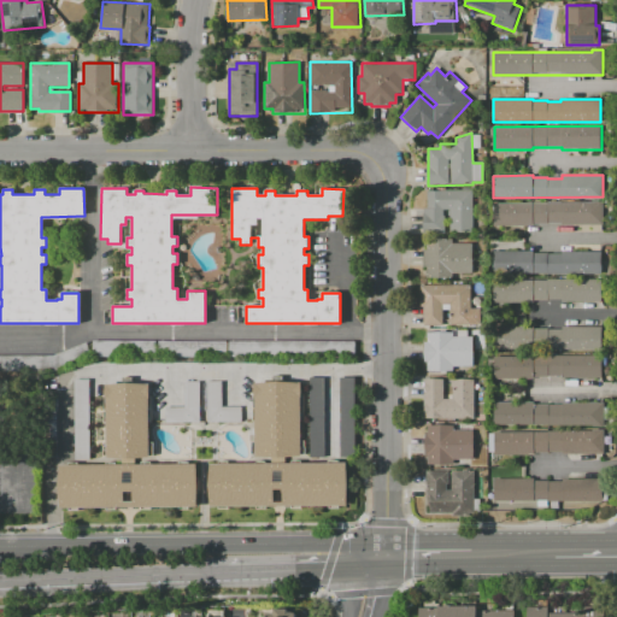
[(472,191),(472,233),(450,233),(450,210),(444,210),(445,233),(423,234),(423,209),(427,209),(427,192),(472,191)]
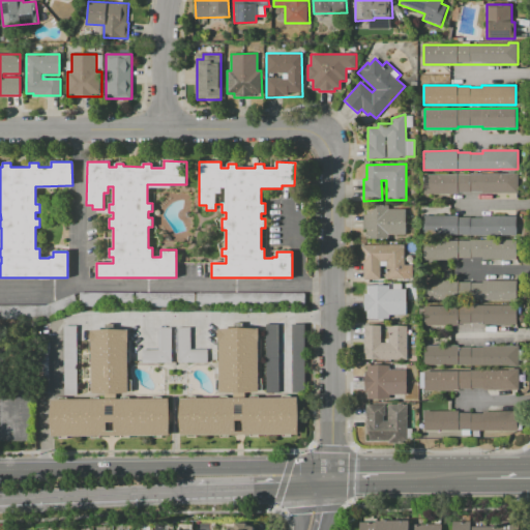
[(423,195),(423,174),(518,173),(518,194),(423,195)]
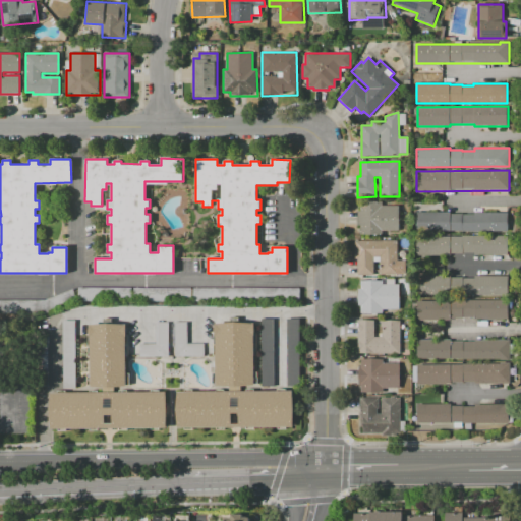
[(360,235),(360,225),(357,225),(357,211),(359,211),(359,201),(382,200),(382,206),(398,206),(399,230),(382,230),(382,235),(360,235)]
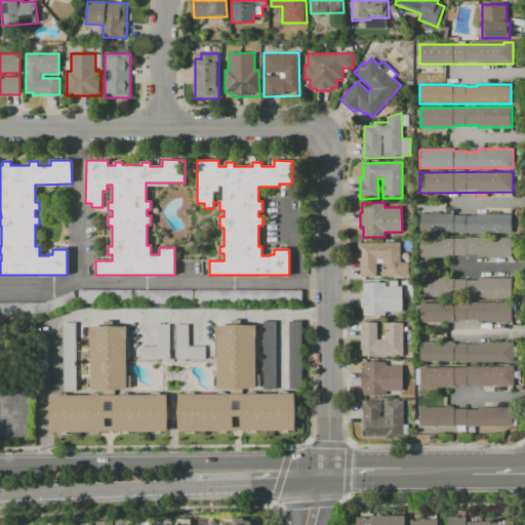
[(511,233),(426,234),(426,213),(454,213),(454,215),(477,215),(477,213),(511,213),(511,233)]
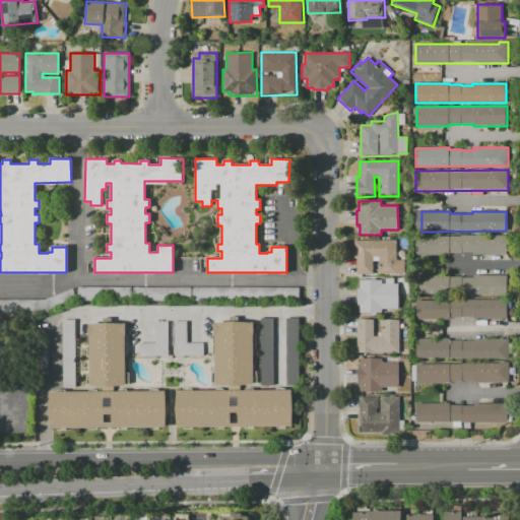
[(414,236),(507,235),(507,254),(415,255),(414,236)]
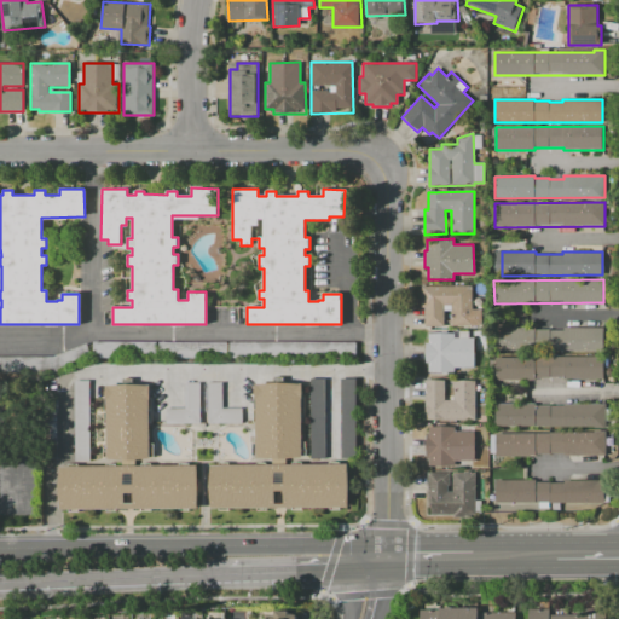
[(422,287),(472,285),(472,311),(481,311),(481,327),(451,327),(451,305),(444,305),(444,327),(426,327),(424,307),(423,307),(422,287)]
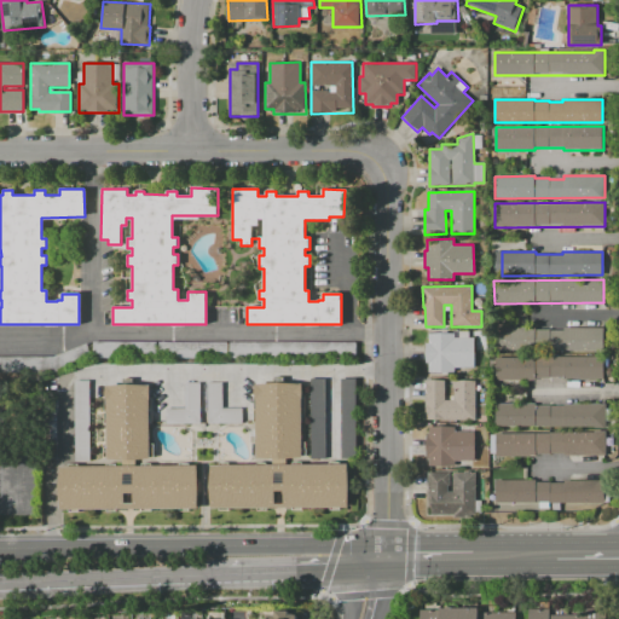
[(534,327),(534,350),(493,350),(493,328),(534,327)]
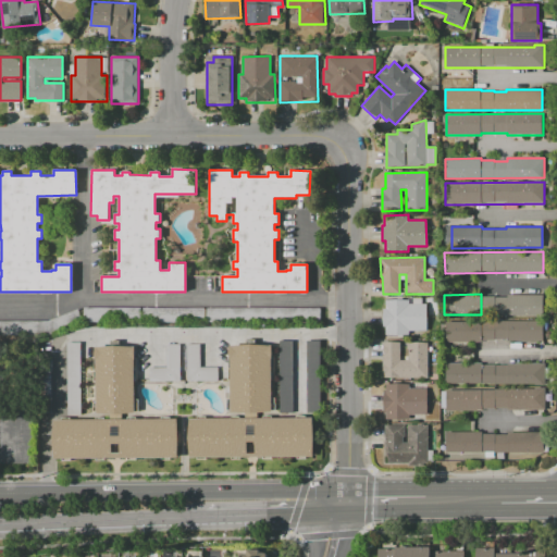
[(496,316),(496,297),(507,297),(507,295),(543,294),(543,316),(496,316)]
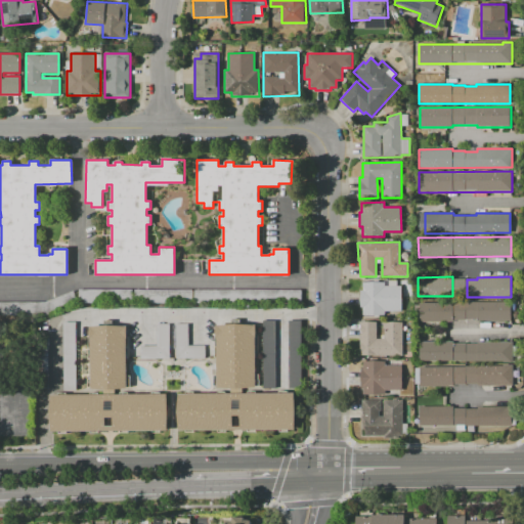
[(362,282),(385,281),(385,287),(401,286),(402,310),(384,311),(384,314),(362,314),(362,307),(360,307),(360,290),(362,290),(362,282)]
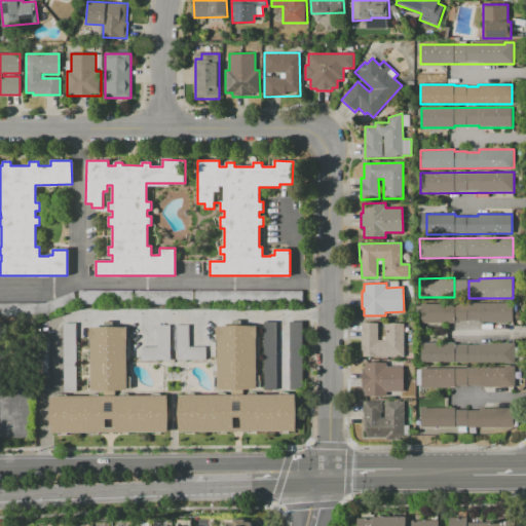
[(74,291),(77,304),(46,315),(0,315),(0,302),(46,302),(74,291)]
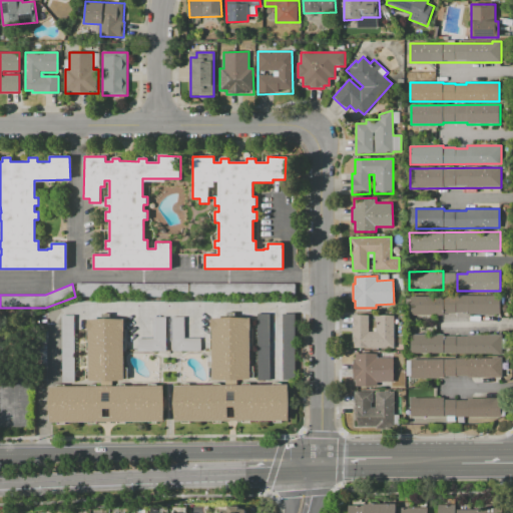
[(129,284),(129,297),(76,297),(76,284),(129,284)]
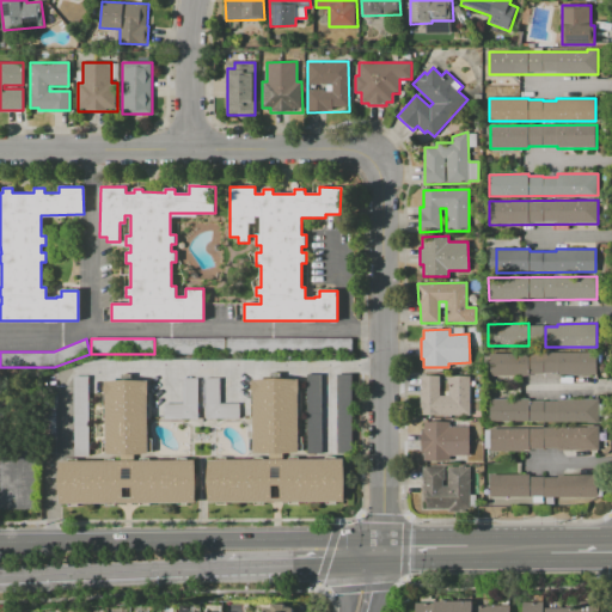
[(221,355),(157,355),(157,338),(221,338),(221,355)]
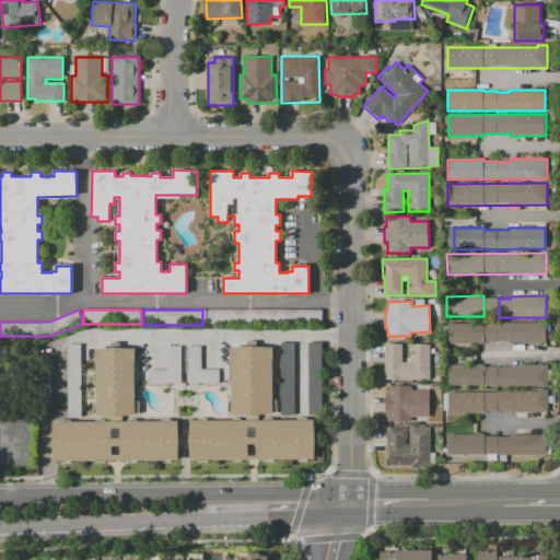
[(208,310),(267,310),(267,324),(208,324),(208,310)]
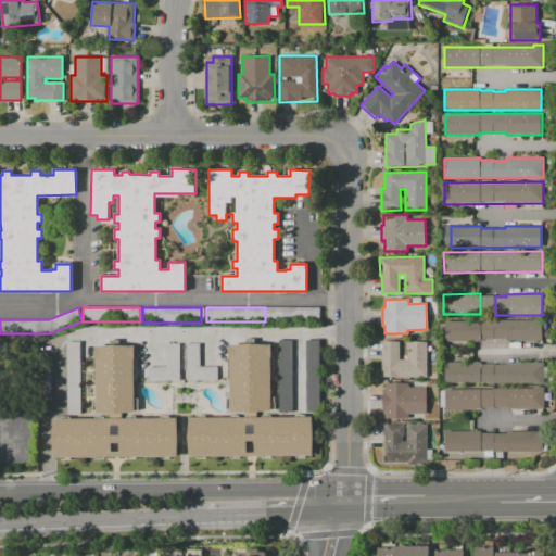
[(265,307),(318,307),(318,321),(265,321),(265,307)]
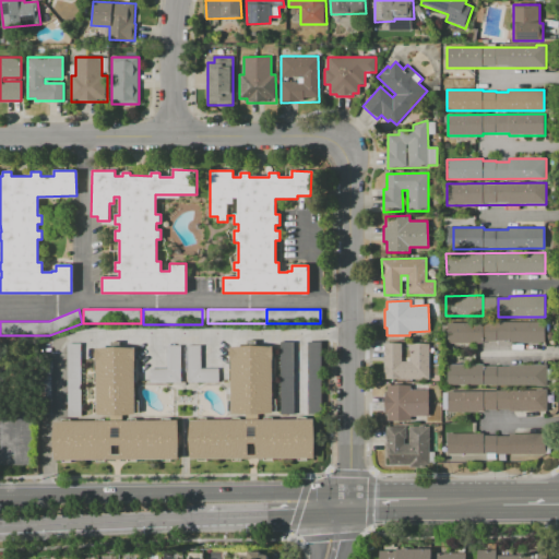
[(448,322),(545,321),(545,342),(448,343),(448,322)]
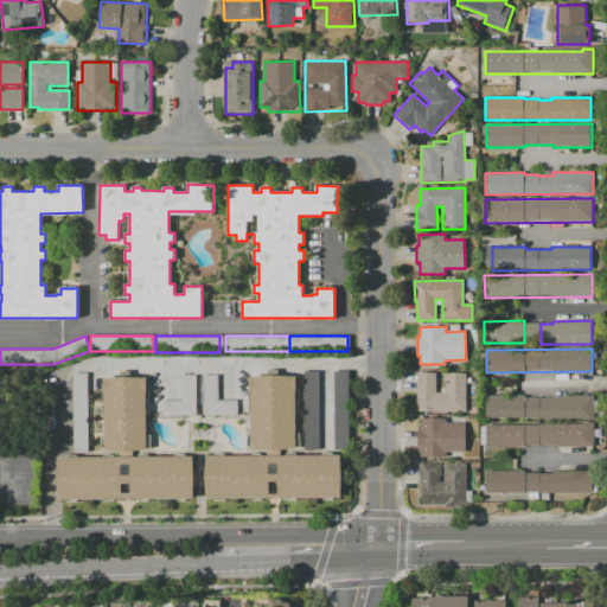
[(319,371),(320,446),(306,446),(305,371),(319,371)]
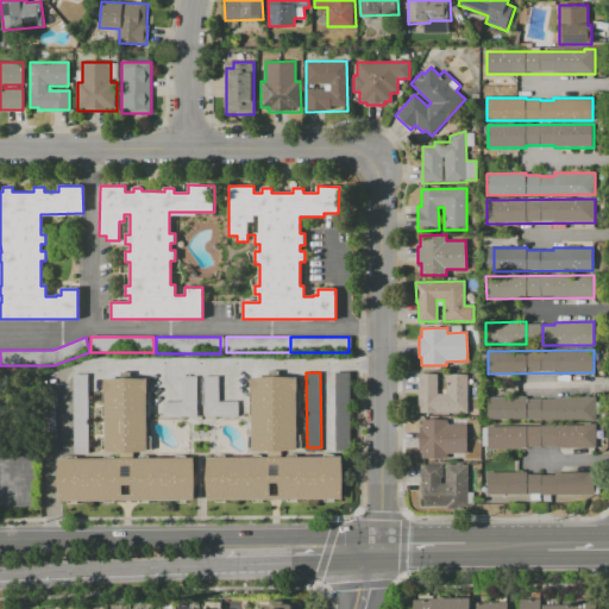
[(350,372),(350,446),(336,447),(334,372),(350,372)]
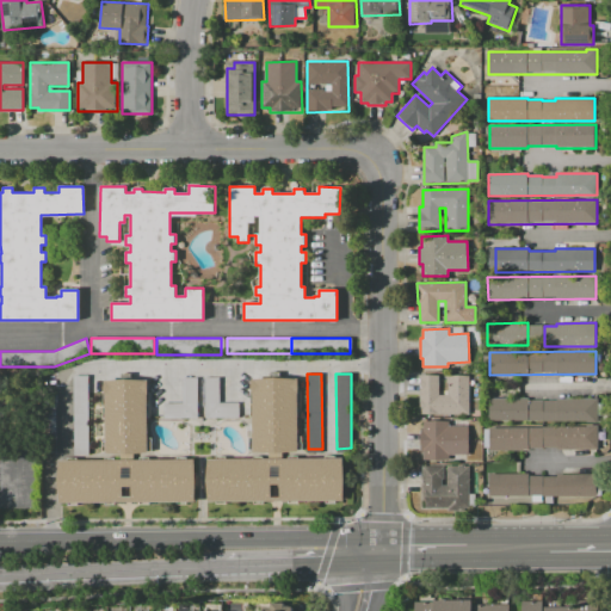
[(88,375),(88,455),(74,455),(74,375),(88,375)]
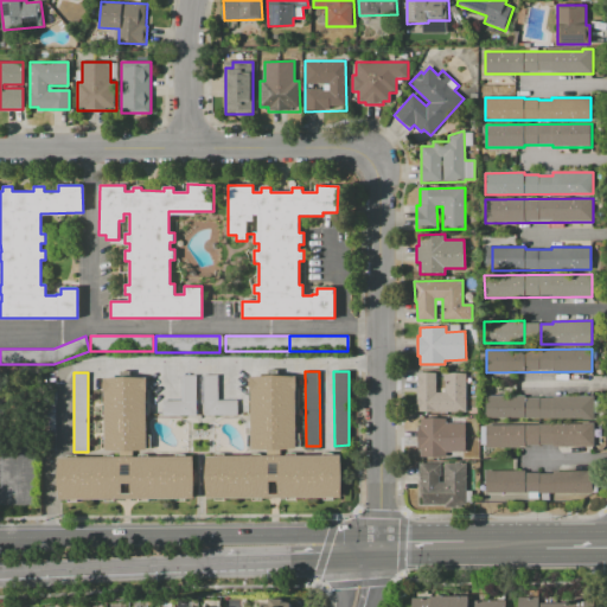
[(435,372),(435,394),(446,394),(446,374),(466,372),(466,413),(417,413),(416,372),(435,372)]
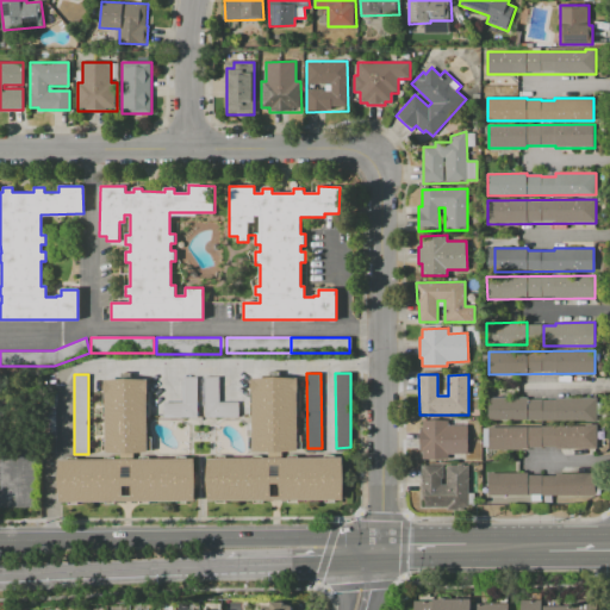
[(219,375),(221,403),(238,403),(240,417),(206,418),(204,375),(219,375)]
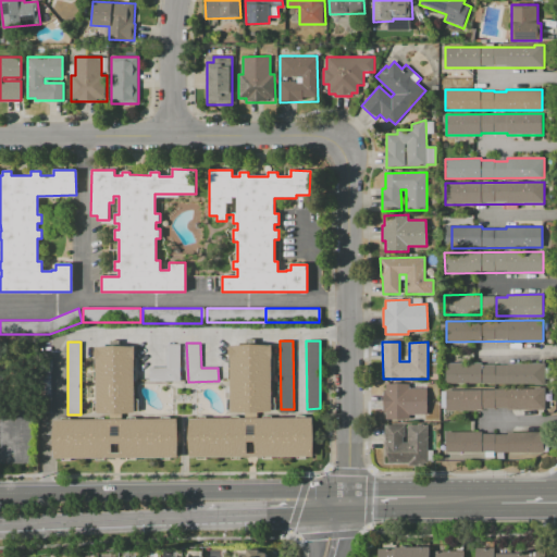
[(181,381),(150,382),(150,368),(168,368),(168,345),(181,345),(181,381)]
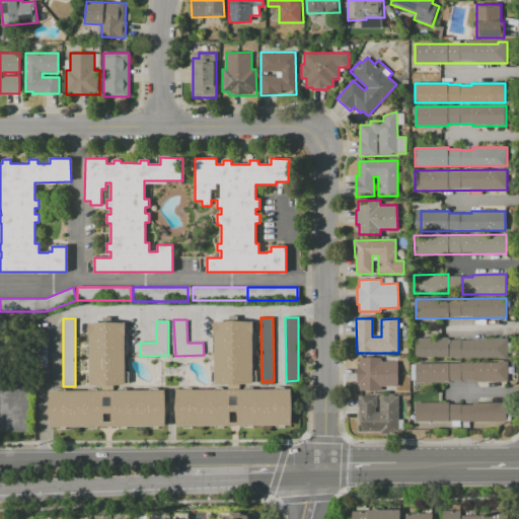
[(215,383),(214,321),(253,321),(253,383),(215,383)]
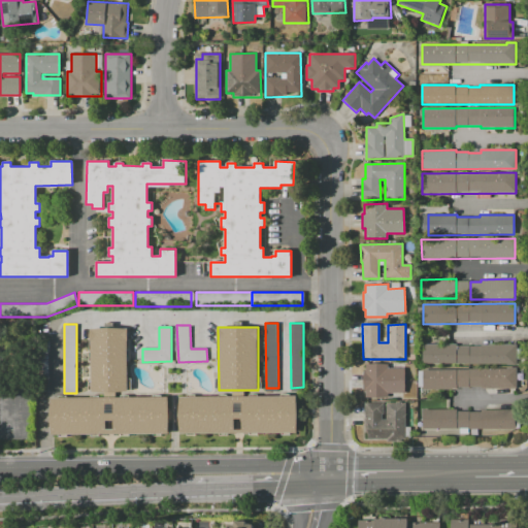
[(91,392),(90,329),(127,328),(128,391),(91,392)]
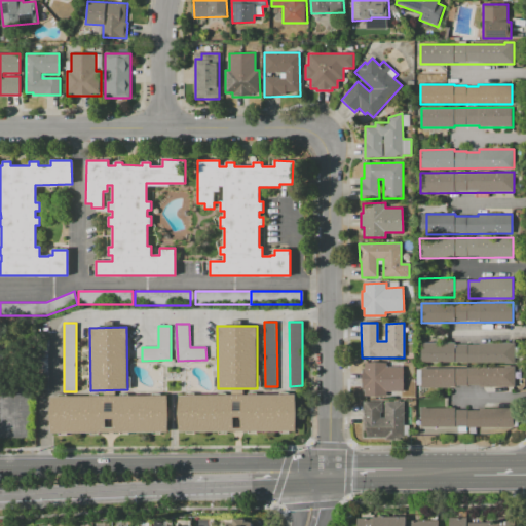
[(515,343),(515,364),(505,364),(505,363),(421,363),(421,343),(454,343),(454,344),(467,344),(467,345),(479,345),(479,343),(515,343)]
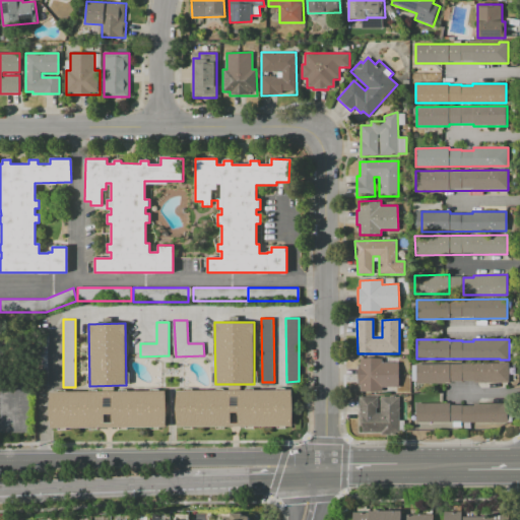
[(398,362),(398,387),(382,387),(382,391),(360,391),(360,385),(358,385),(358,364),(360,364),(360,359),(382,359),(382,363),(398,362)]
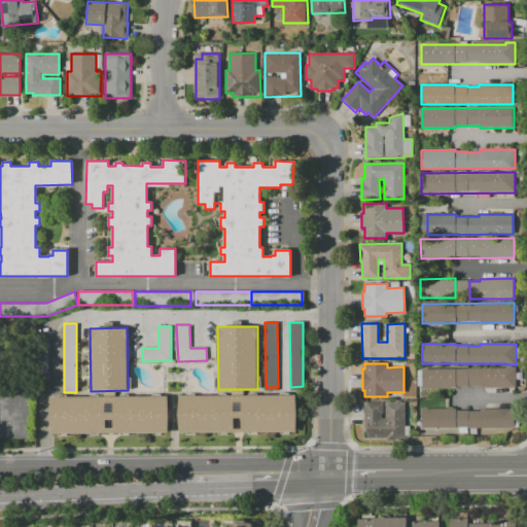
[(515,366),(515,387),(480,387),(480,385),(456,385),(456,387),(422,388),(422,385),(417,385),(417,369),(422,369),(467,369),(467,367),(506,367),(506,366),(515,366)]
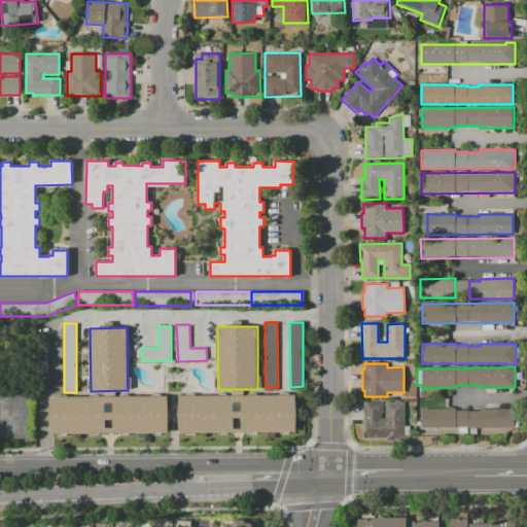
[(296,394),(296,431),(180,432),(179,395),(296,394)]
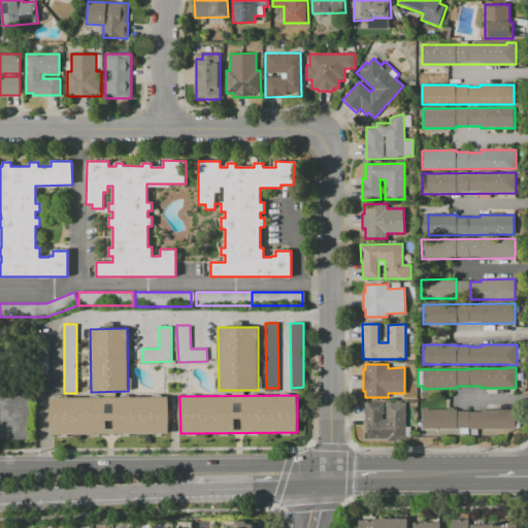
[(167,396),(167,433),(51,434),(51,397),(167,396)]
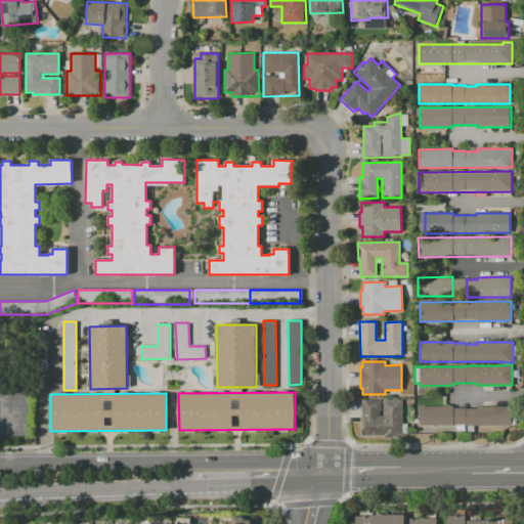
[(401,399),(402,423),(407,423),(407,434),(402,434),(402,435),(395,435),(395,438),(384,438),(384,435),(364,435),(364,429),(361,429),(361,399),(380,399),(380,409),(379,409),(379,416),(383,416),(383,399),(401,399)]
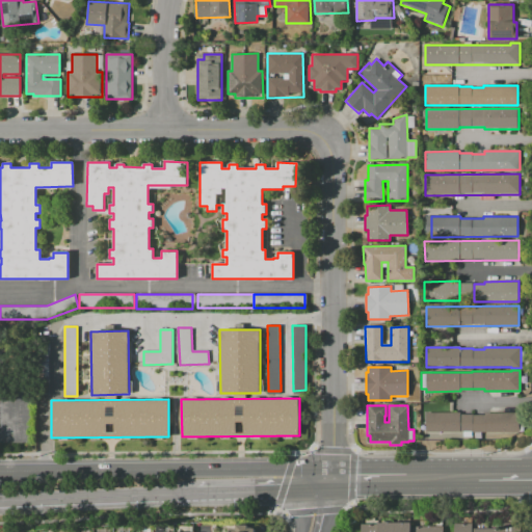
[(520,413),(520,431),(481,432),(481,437),(474,437),(474,431),(426,432),(426,413),(460,413),(460,414),(473,414),(473,415),(484,415),(484,413),(520,413)]
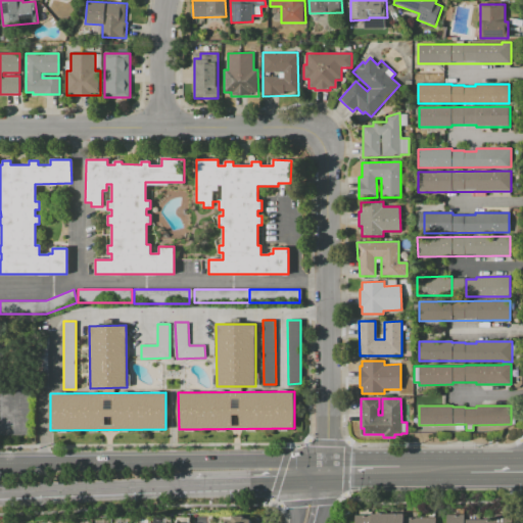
[(435,517),(435,522),(354,522),(354,515),(403,514),(403,518),(435,517)]
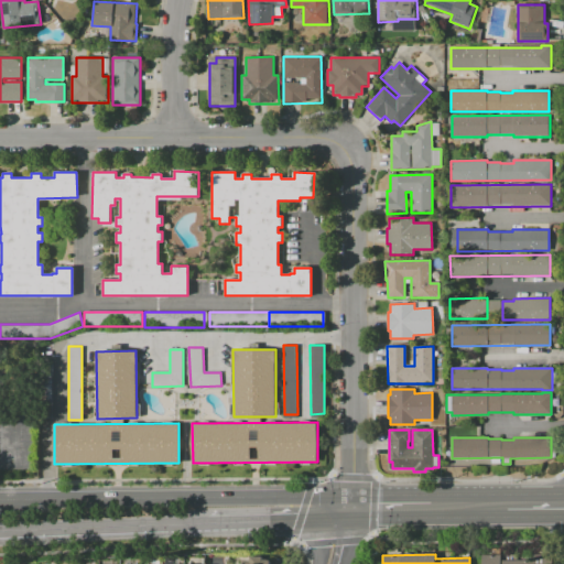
[(480,563),(551,563),(552,554),(531,554),(531,560),(500,560),(500,554),(480,554),(480,563)]
